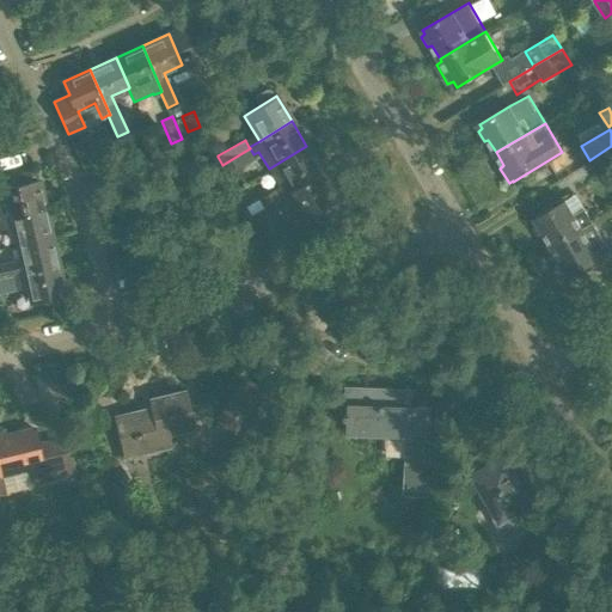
[(322,170),(306,146),(269,169),(280,185),(259,197),(264,206),(279,196),(297,185),(322,170)]
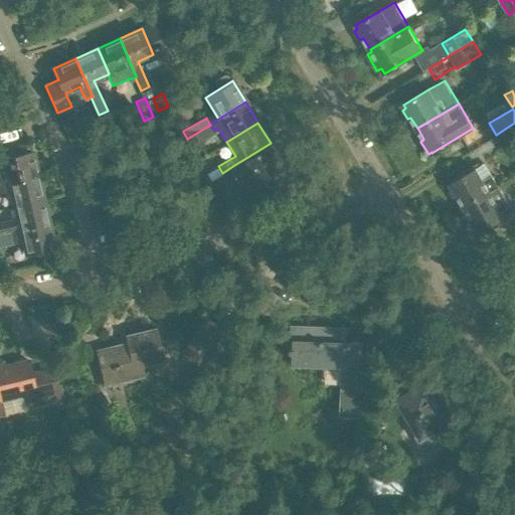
[(504,149),(514,142),(514,123),(496,135),(504,149)]
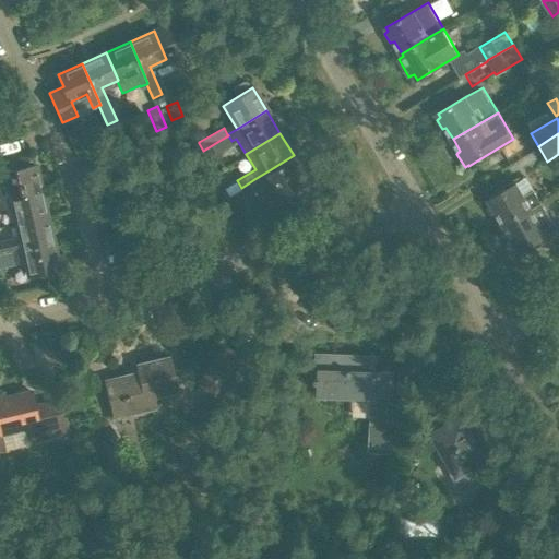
[(207,162),(223,152),(217,142),(203,151),(202,151),(207,162)]
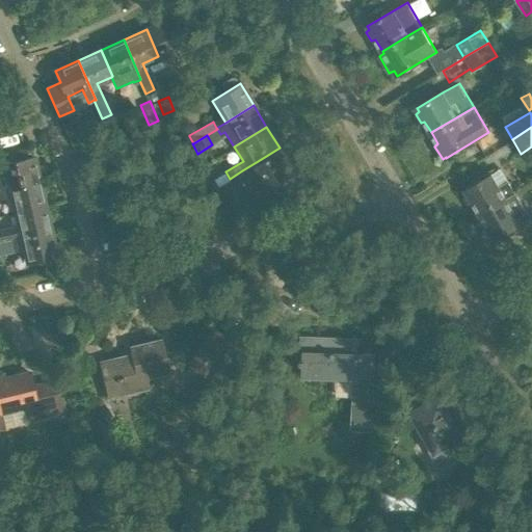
[(280,148),(258,161),(242,170),(230,179),(234,185),(259,170),(268,185),(278,179),(282,184),(287,185),(294,180),(295,177),(292,170),(293,170),(280,148)]
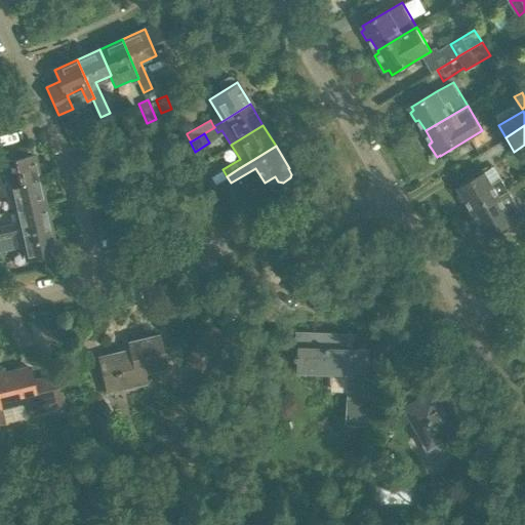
[(0,188),(38,179),(33,155),(0,162),(0,188)]
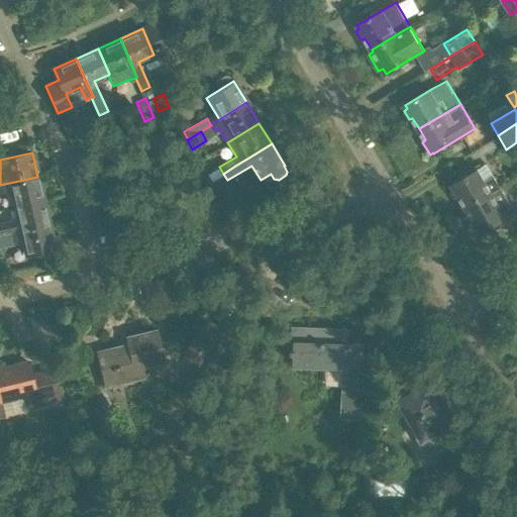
[(486,182),(479,169),(451,185),(454,189),(451,191),(455,199),(459,198),(467,209),(501,188),(494,177),(486,182)]
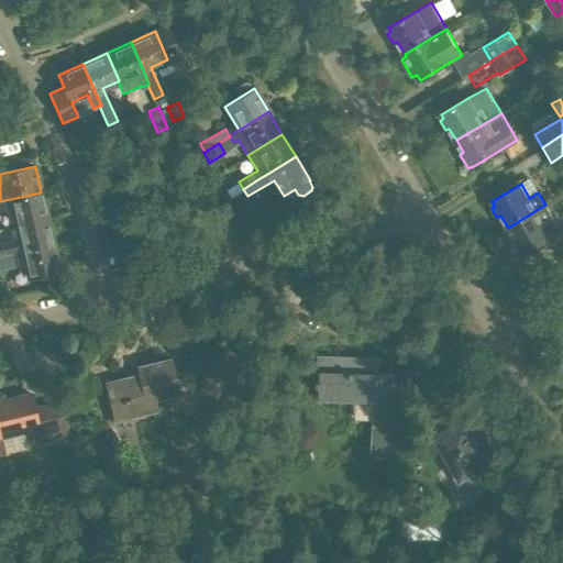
[(47,218),(41,192),(0,201),(0,210),(13,208),(18,225),(47,218)]
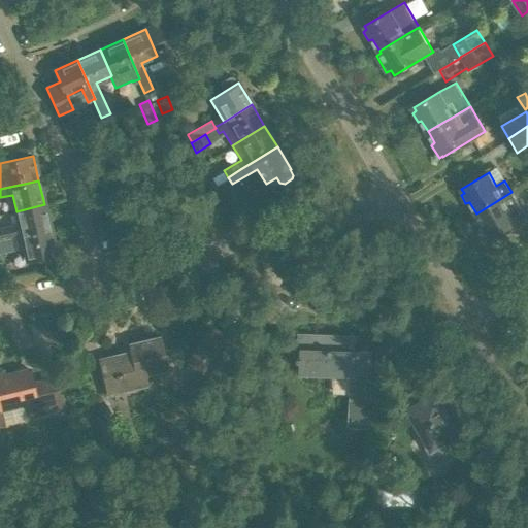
[(491,238),(518,222),(526,217),(512,192),(476,213),(483,225),(480,227),(485,235),(489,234),(491,238)]
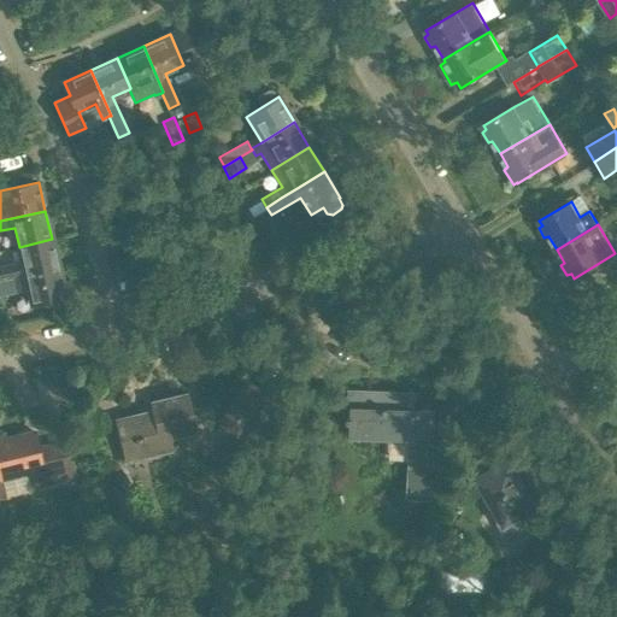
[(0,280),(58,268),(52,239),(19,247),(24,265),(0,270),(0,280)]
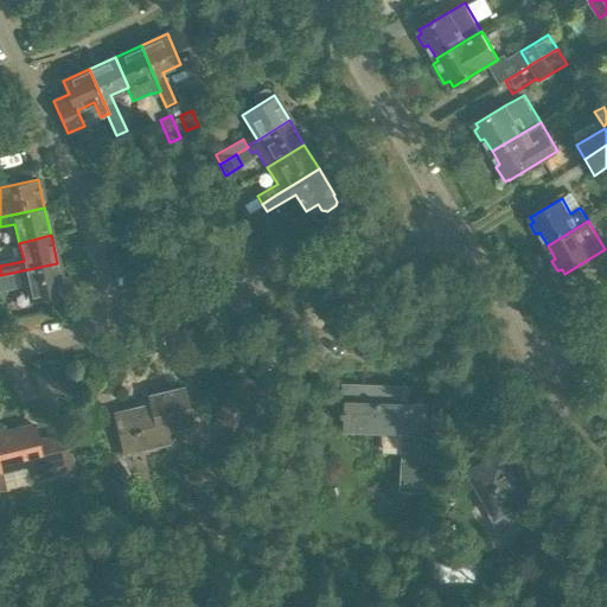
[(64,292),(57,263),(0,275),(0,292),(29,286),(32,299),(64,292)]
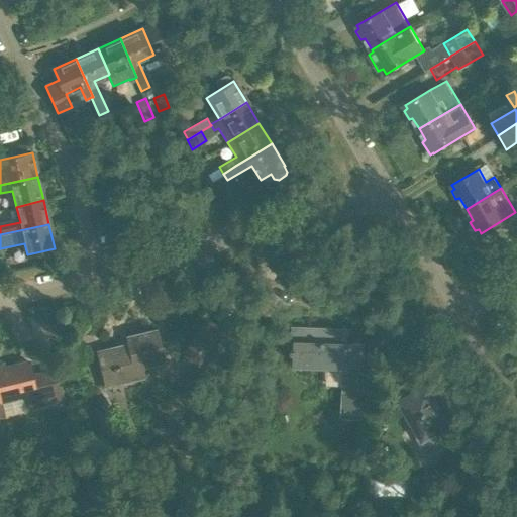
[(209,318),(184,355),(201,367),(226,330),(209,318)]
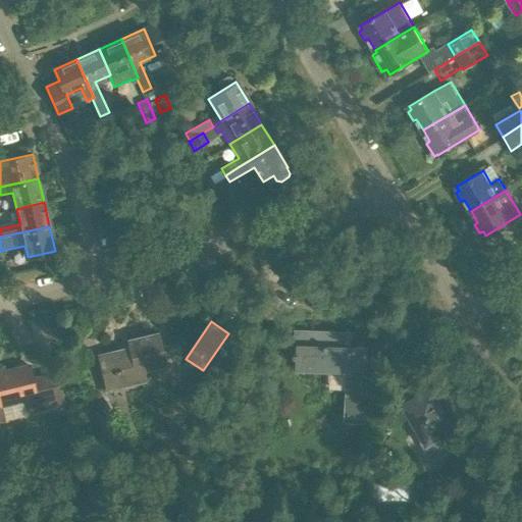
[(235,348),(247,356),(260,337),(249,329),(235,348)]
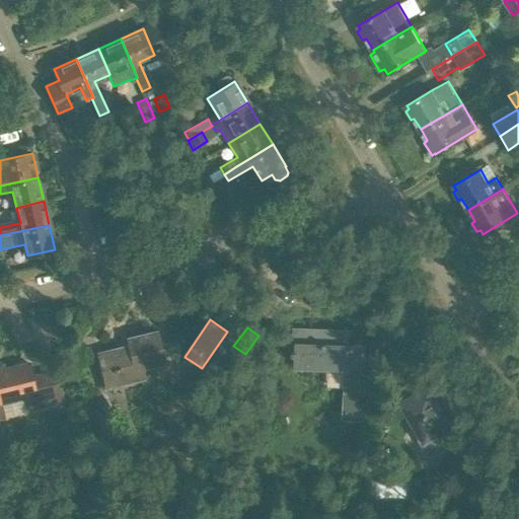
[(297,352),(294,352),(294,356),(296,356),(296,370),(348,371),(347,392),(364,393),(366,345),(341,345),(342,330),(295,329),(295,344),(298,344),(297,352)]
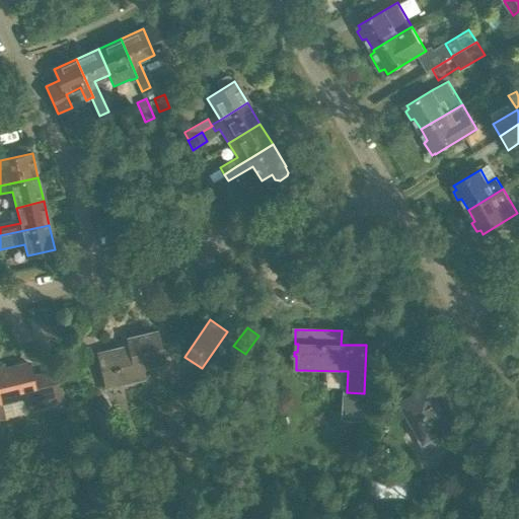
[(107,386),(144,377),(142,367),(164,361),(156,330),(129,338),(131,346),(99,354),(107,386)]
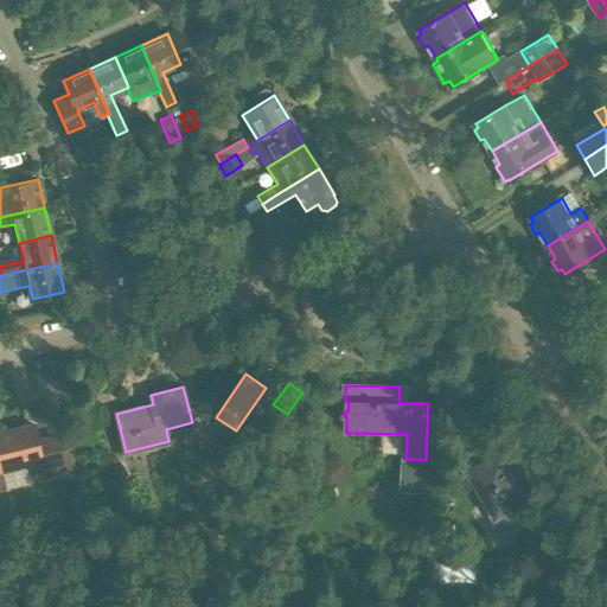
[(466,428),(467,411),(452,411),(452,427),(466,428)]
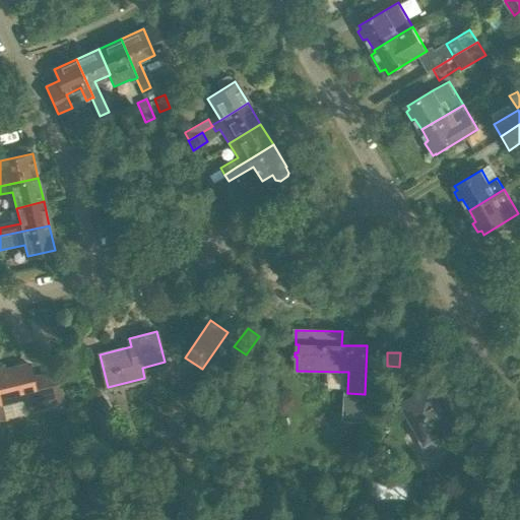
[(33,377),(28,364),(0,370),(0,403),(22,398),(26,411),(60,403),(52,372),(33,377)]
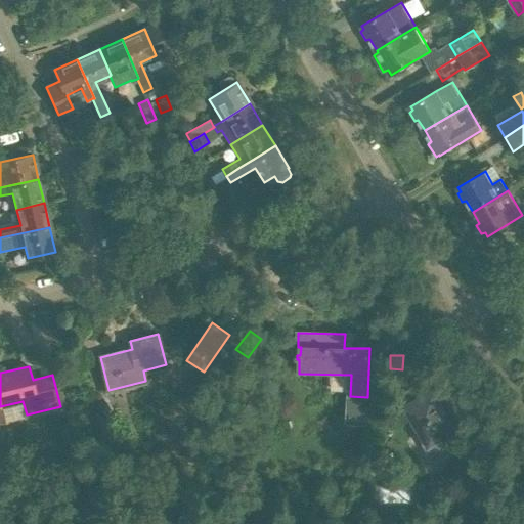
[(430,391),(424,381),(408,390),(415,400),(408,404),(408,403),(406,404),(407,406),(408,405),(430,442),(429,442),(436,454),(460,440),(453,430),(455,429),(457,428),(456,427),(455,427),(435,390),(434,389),(433,389),(433,390),(430,391)]
